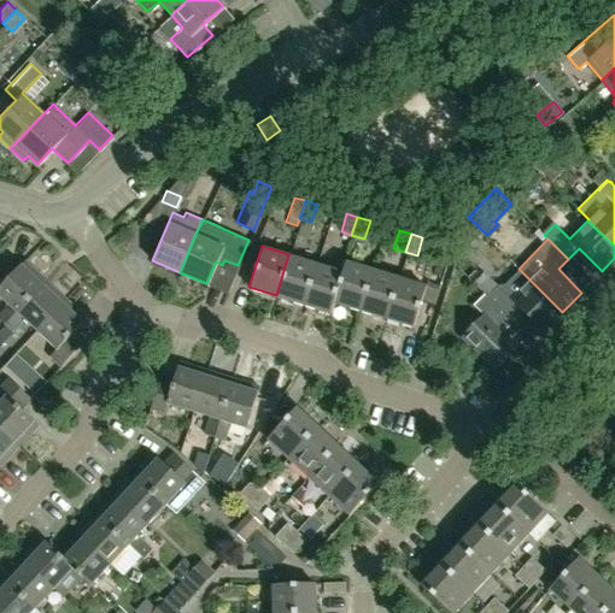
[(303,302),(315,263),(288,254),(276,295),(303,302)]
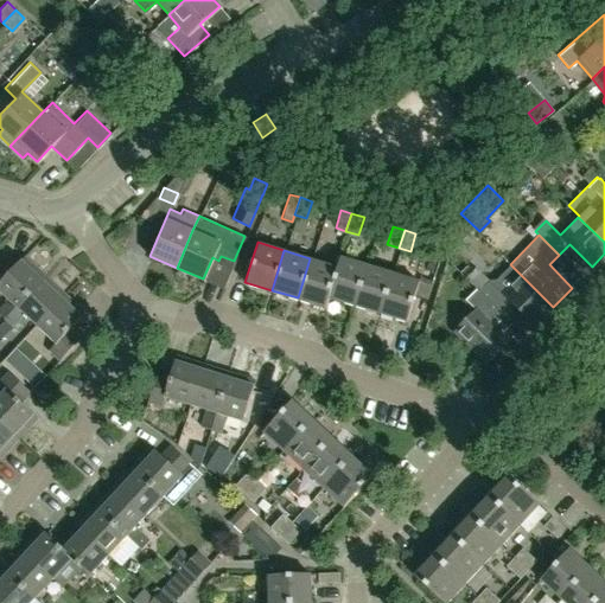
[(0,315),(2,318),(44,274),(23,255),(7,273),(0,281),(0,290),(7,297),(0,306),(0,315)]
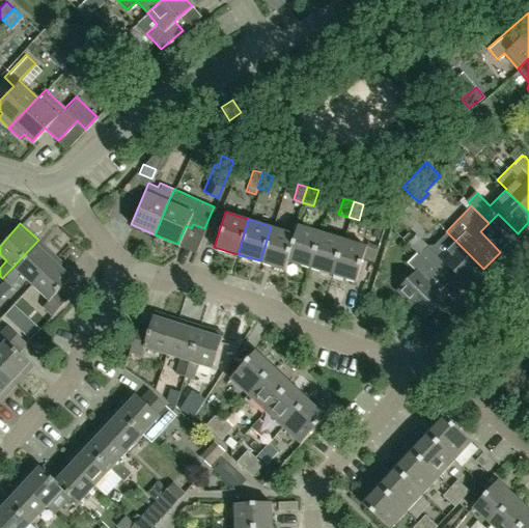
[(308,266),(319,231),(296,224),(294,233),(286,258),(308,266)]
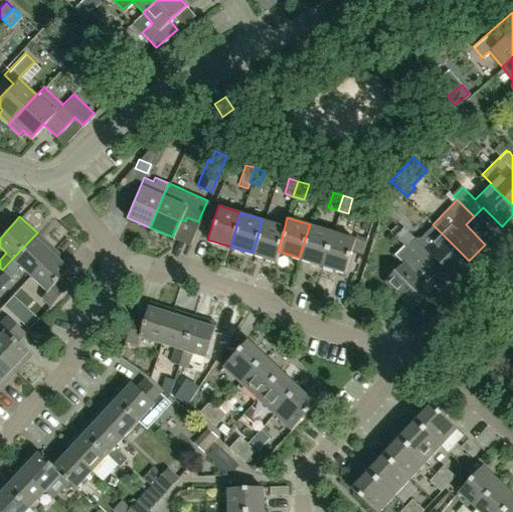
[(285,226),(263,219),(252,252),(275,260),(278,250),(285,226)]
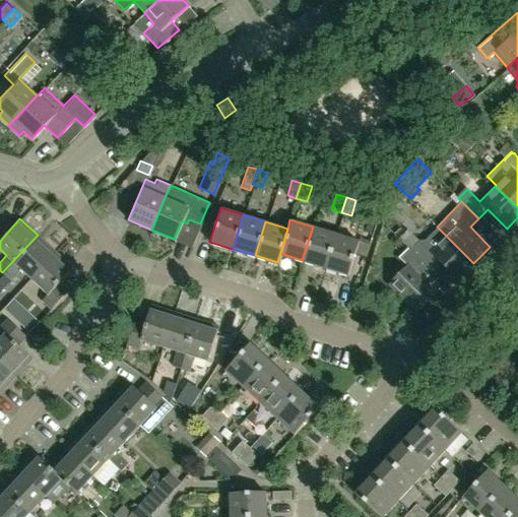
[(473,263),(437,227),(436,225),(425,238),(417,239),(405,228),(397,237),(407,246),(428,266),(430,268),(438,260),(458,279),(473,263)]
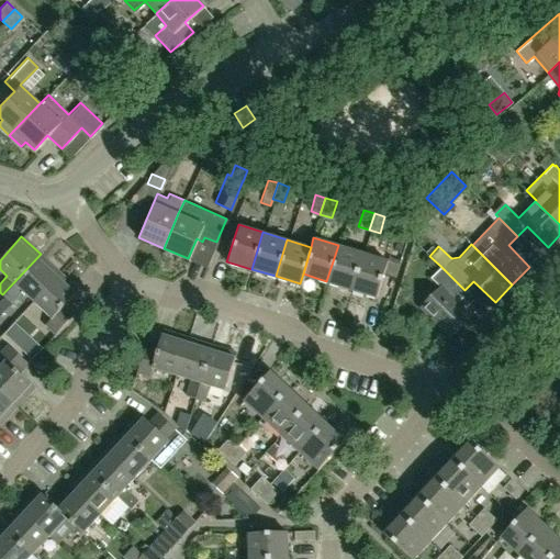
[(350,289),(362,253),(338,245),(326,281),(350,289)]
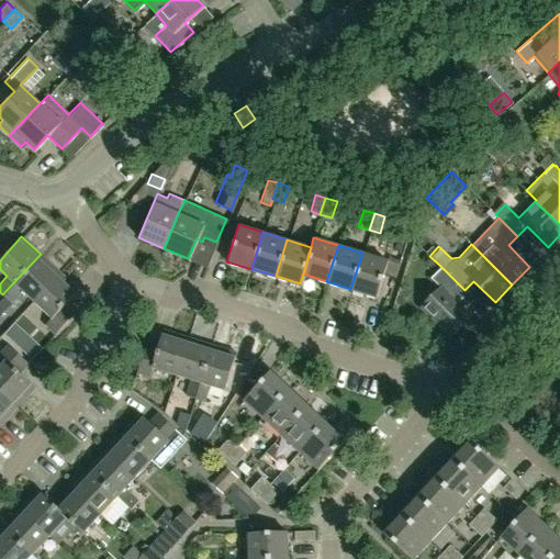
[(362,253),(350,289),(376,297),(387,260),(362,253)]
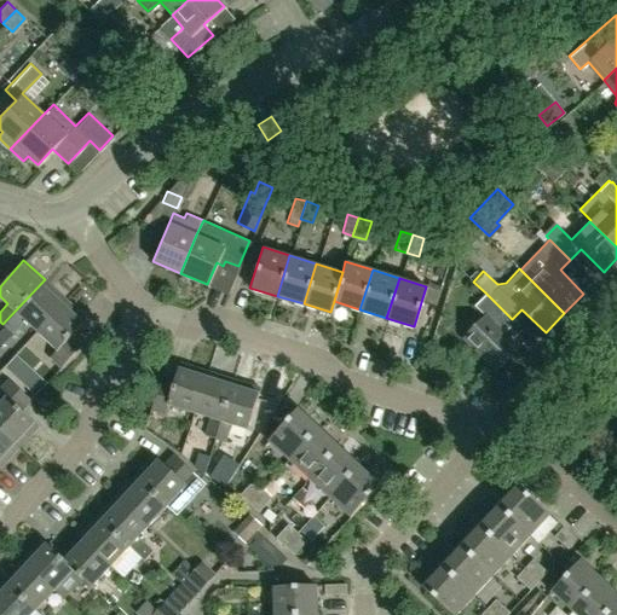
[(35,330),(64,297),(45,279),(3,324),(10,331),(22,318),(35,330)]
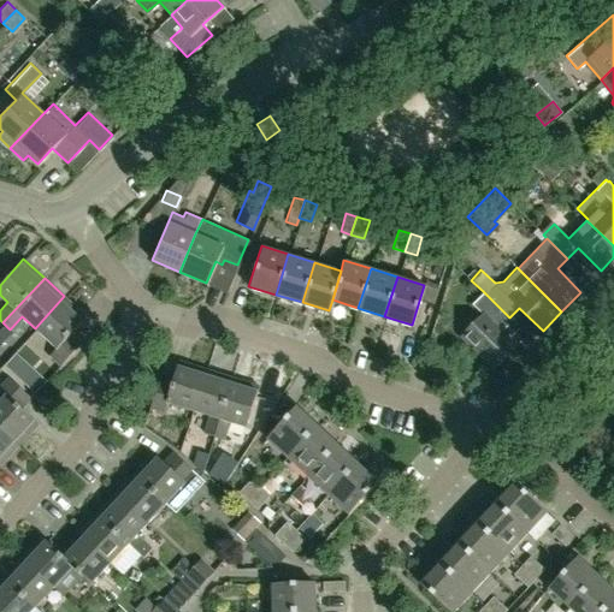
[(496,325),(507,315),(483,291),(471,280),(470,281),(482,292),(471,303),(482,313),(460,334),(493,367),(515,344),(496,325)]
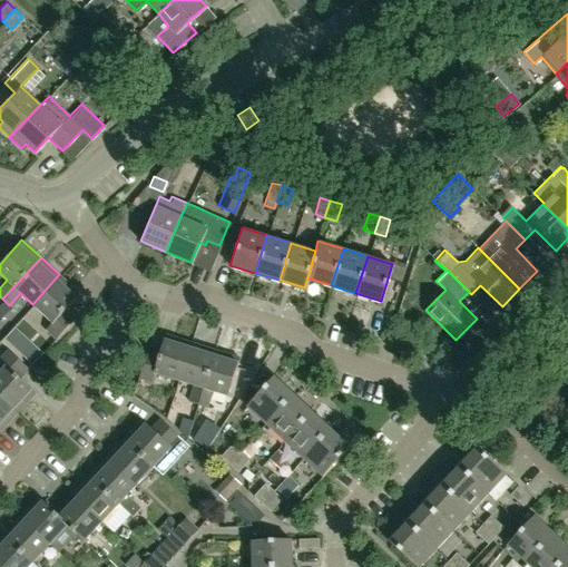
[(59,274),(32,304),(51,321),(45,328),(55,336),(74,316),(64,308),(78,292),(59,274)]
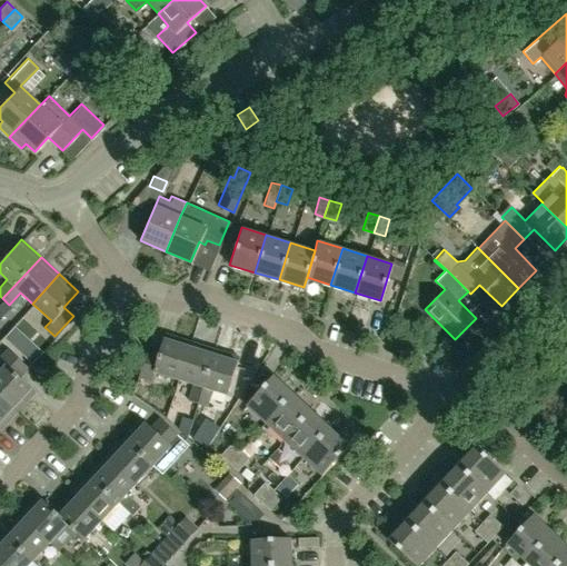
[(566,324),(554,335),(566,351),(566,324)]
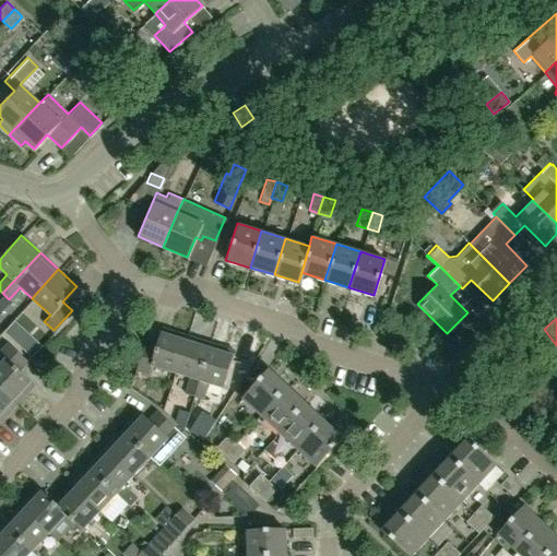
[(174,371),(186,334),(161,327),(155,346),(143,343),(134,368),(146,373),(150,364),(174,371)]
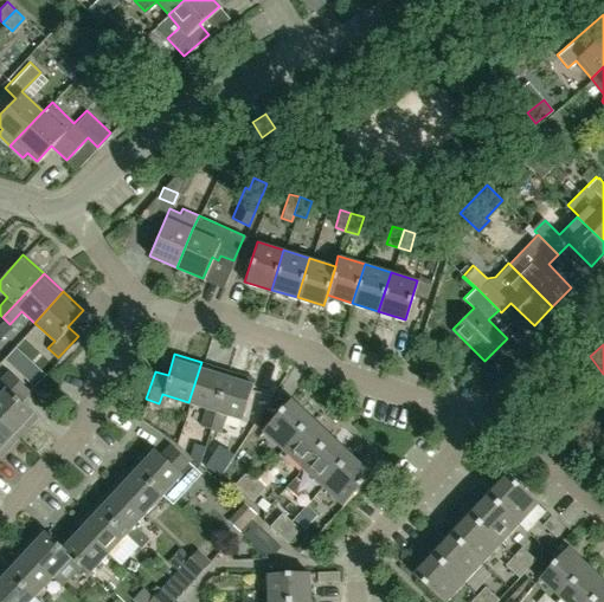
[(209,427),(226,370),(201,362),(188,402),(205,407),(199,425),(209,427)]
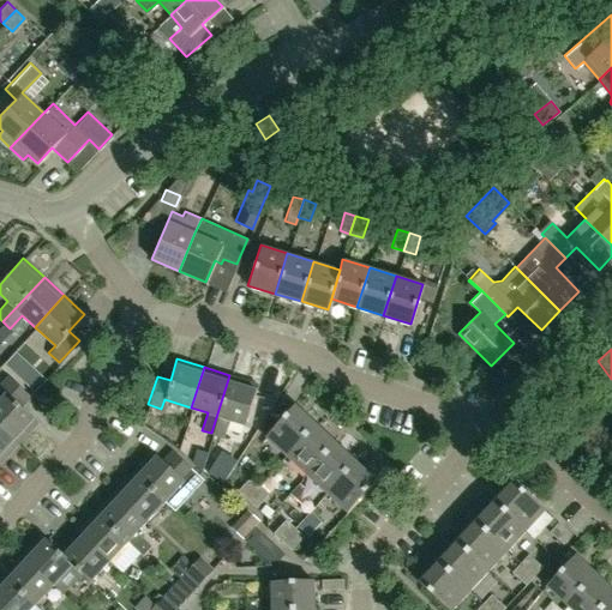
[(0,424),(17,441),(36,421),(19,405),(29,394),(7,375),(0,381),(0,387),(5,392),(0,396),(0,424)]
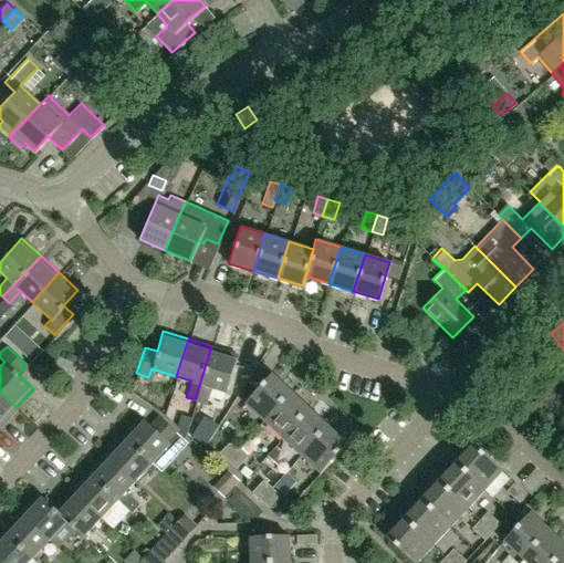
[(211,346),(195,399),(204,403),(209,386),(225,392),(237,354),(211,346)]
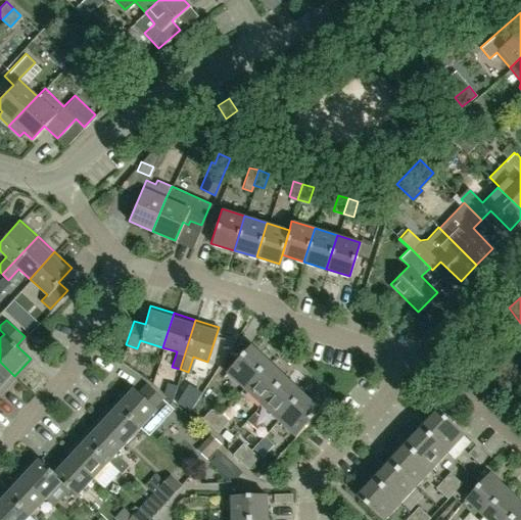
[(243,387),(268,361),(249,344),(226,371),(243,387)]
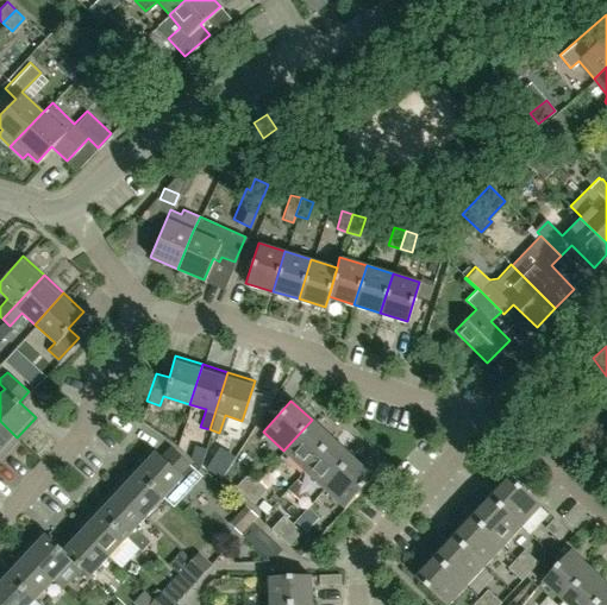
[(304,470),(331,439),(312,420),(283,451),(304,470)]
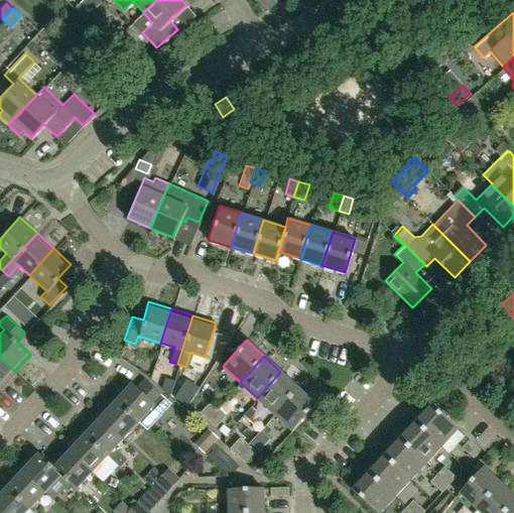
[(0,387),(14,371),(0,357),(0,387)]
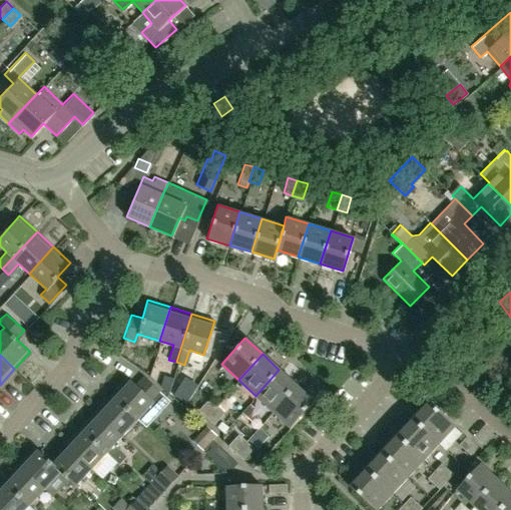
[(272,411),(296,386),(279,370),(256,396),(272,411)]
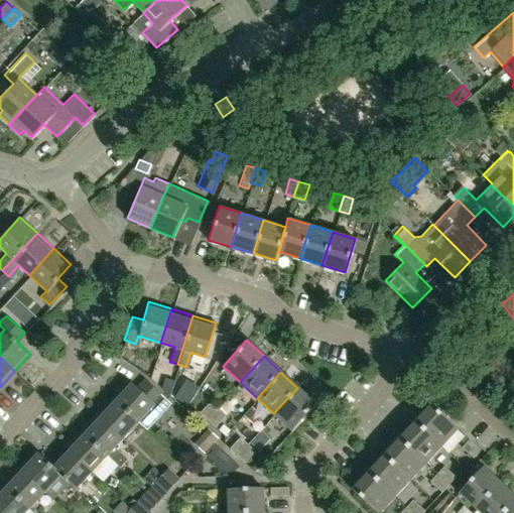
[(146,428),(169,402),(143,377),(135,386),(127,379),(111,396),(137,420),(146,428)]
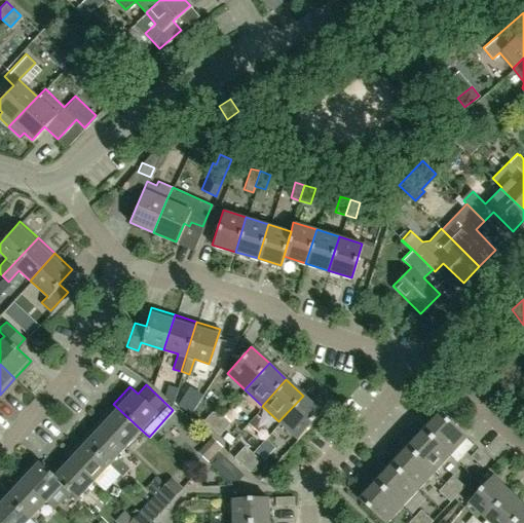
[(303,396),(278,421),(296,438),(321,412),(303,396)]
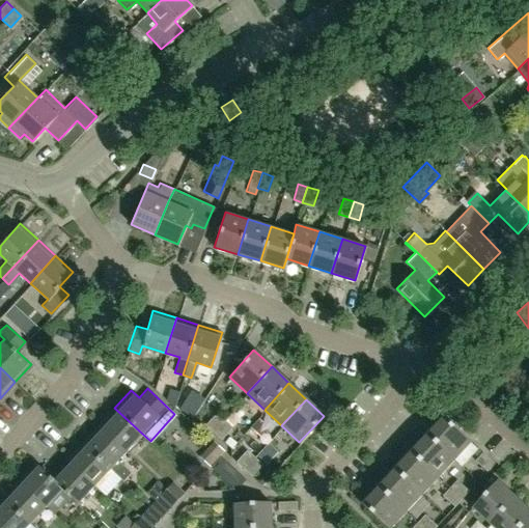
[(126,450),(141,433),(114,408),(98,424),(126,450)]
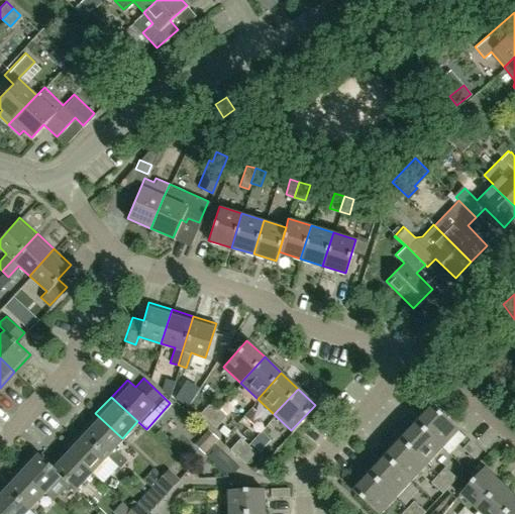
[(206,419),(217,407),(210,401),(199,412),(206,419)]
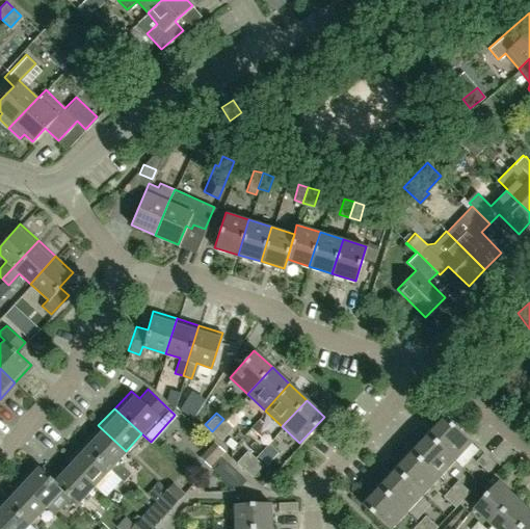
[(427,433),(454,458),(471,441),(444,416),(427,433)]
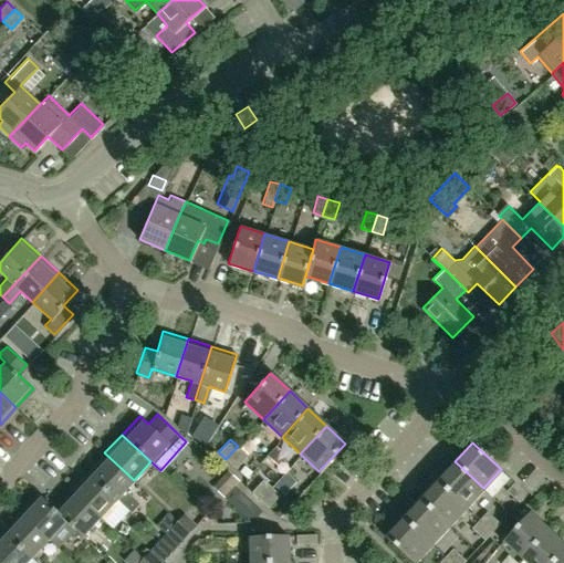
[(238,446),(226,459),(235,467),(247,454),(238,446)]
